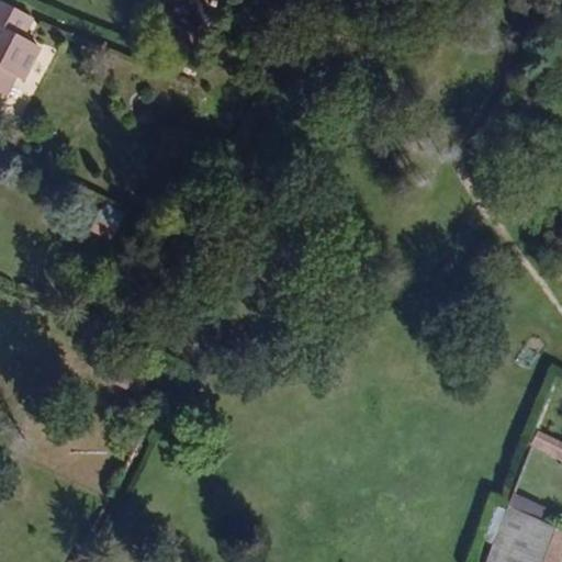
[(0,0),(0,25),(23,37),(33,18),(0,0)]
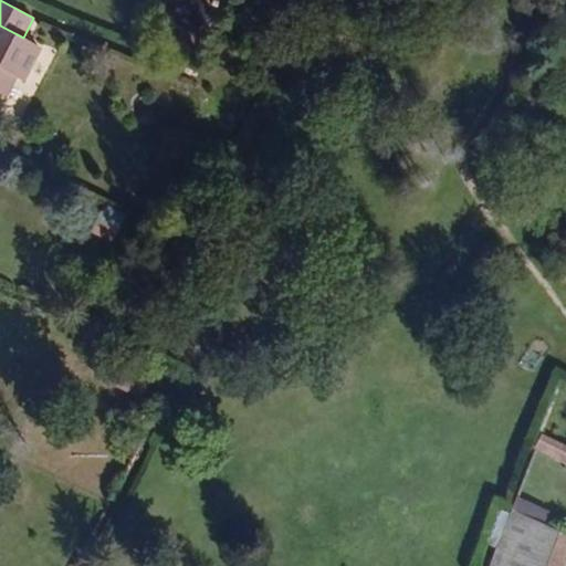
[(21,81),(39,46),(23,38),(0,25),(0,100),(2,101),(14,77),(21,81)]
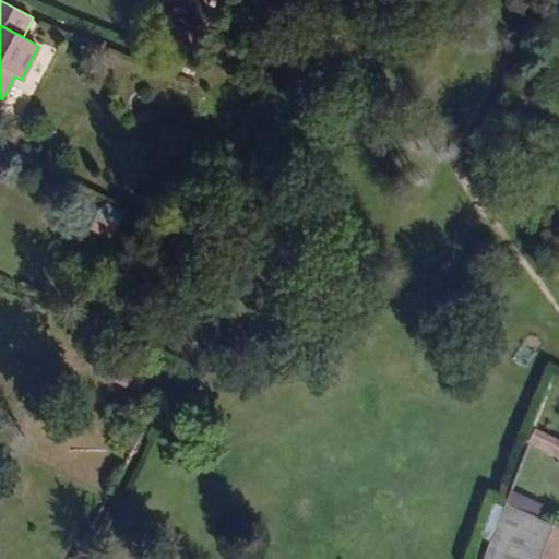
[(100,244),(108,228),(88,217),(80,234),(100,244)]
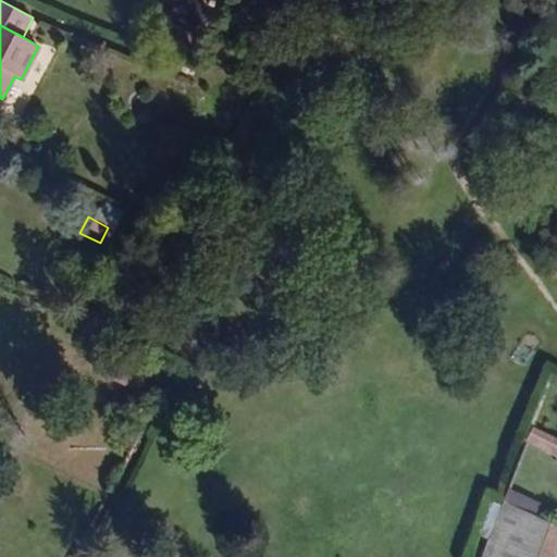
[(556,455),(556,433),(533,426),(528,446),(556,455)]
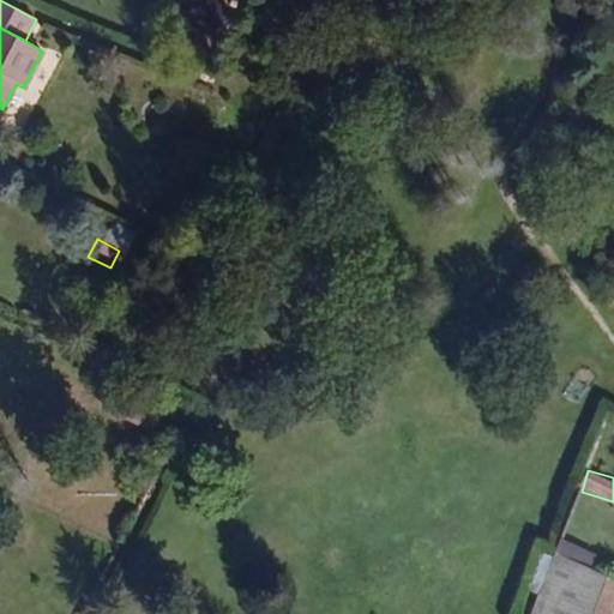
[(575,563),(581,551),(559,541),(553,553),(575,563)]
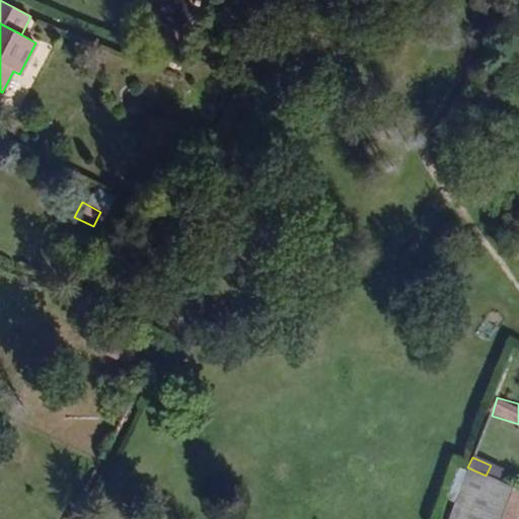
[(498,480),(503,470),(491,465),(486,475),(498,480)]
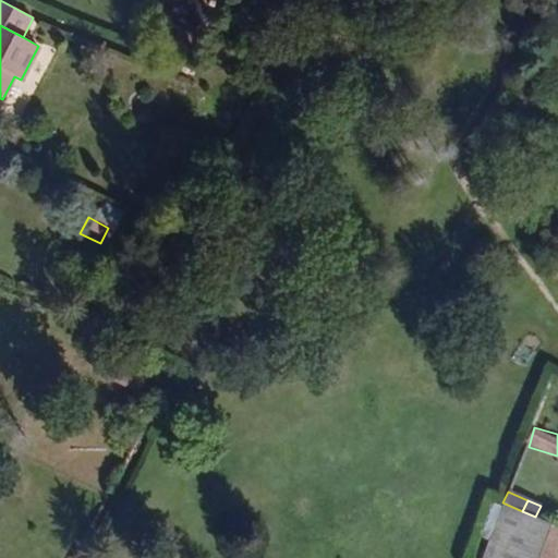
[(553,557),(557,549),(557,528),(535,517),(522,511),(502,502),(481,557),(553,557)]
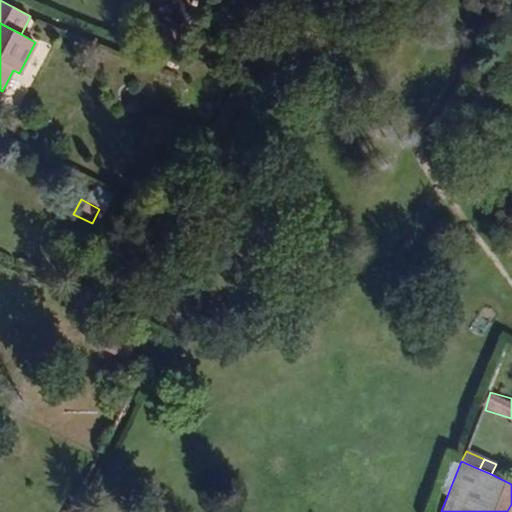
All buildings are outlined.
